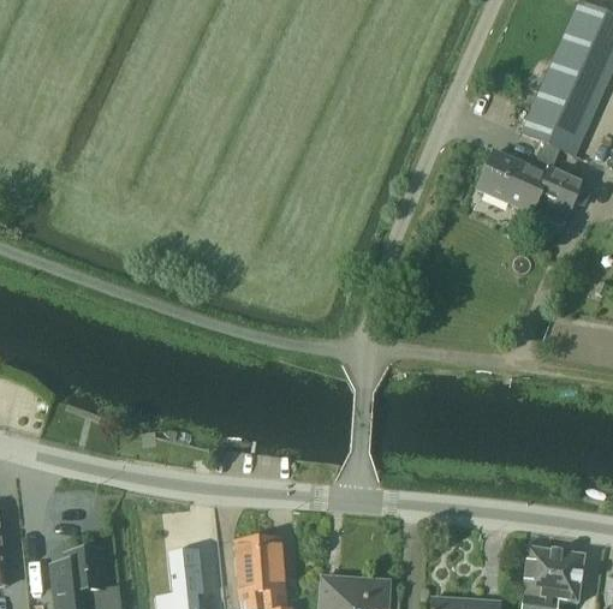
[(612,12),(585,0),(579,0),(522,130),(545,141),(561,148),(576,154),(612,70),(612,12)]
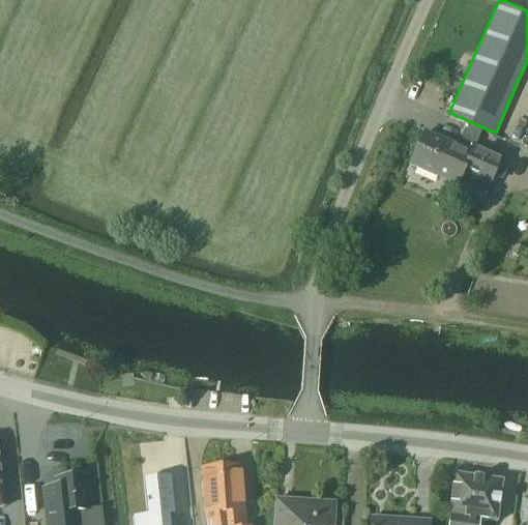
[(427,127),(411,162),(460,183),(460,182),(486,194),(490,183),(491,183),(496,172),(504,176),(510,161),(502,157),(475,145),(484,127),(469,121),(460,143),(427,127)]
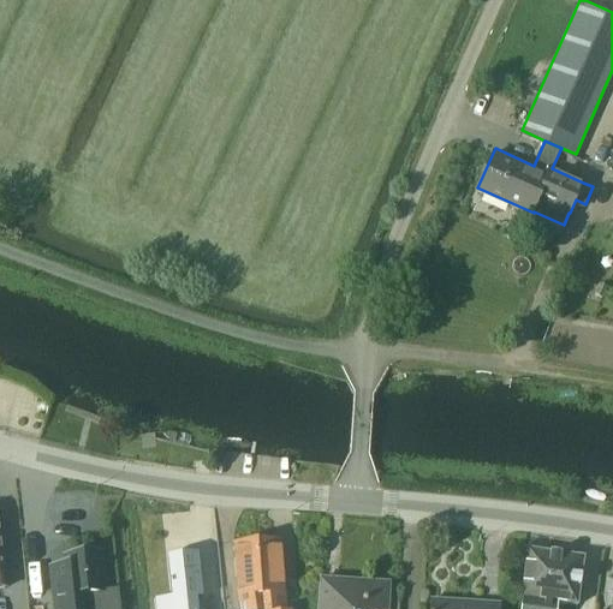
[(259,538),(263,608),(292,608),(284,608),(283,608),(283,590),(286,590),(281,537),(259,538)]
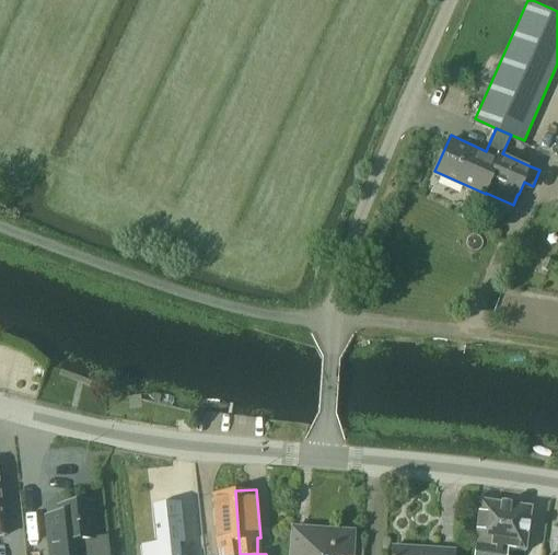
[(240,554),(235,490),(214,493),(218,541),(219,541),(220,545),(221,545),(222,554),(240,554)]
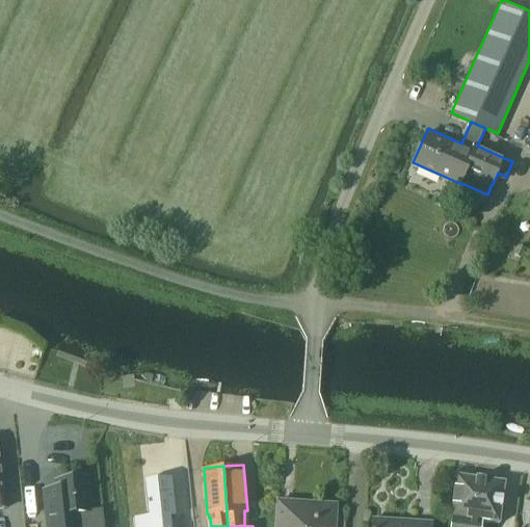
[(500,521),(506,479),(456,473),(451,515),(454,515),(452,526),(480,526),(482,519),(500,521)]
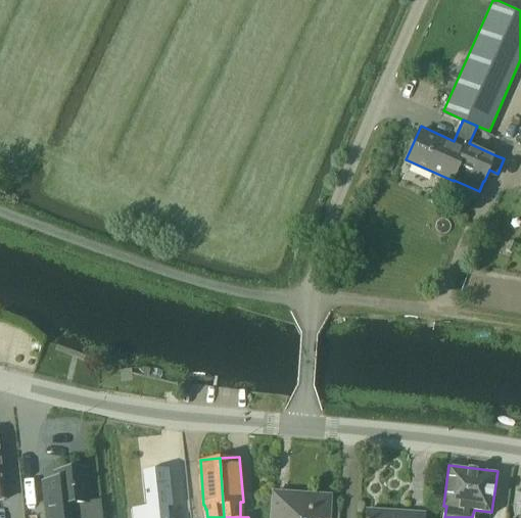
[(56,477),(44,478),(47,517),(102,517),(101,499),(91,500),(88,466),(55,469),(56,477)]
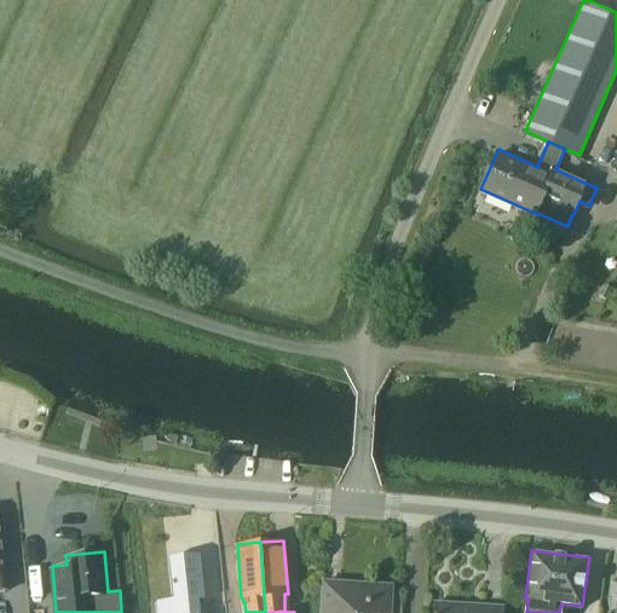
[(157,599),(159,612),(200,612),(200,599),(206,597),(201,553),(183,555),(183,560),(171,561),(174,596),(157,599)]
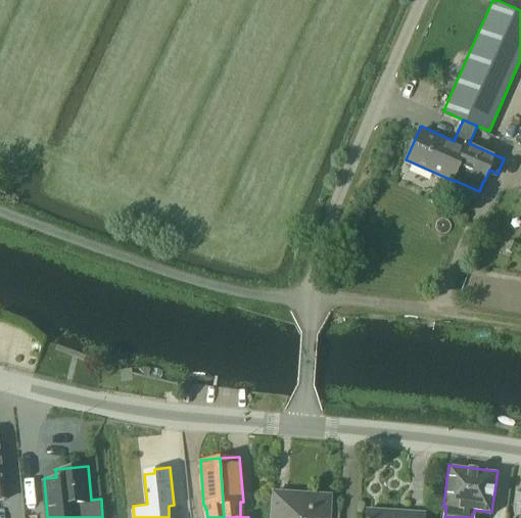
[(330,517),(332,493),(273,489),(271,517),(330,517)]
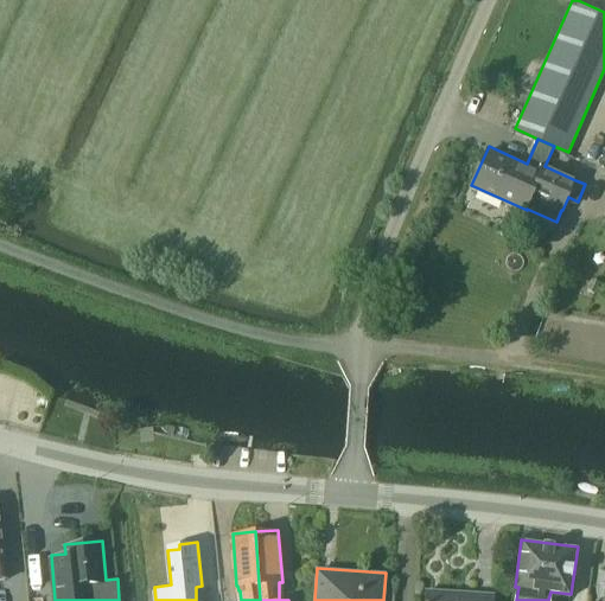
[(492,600),(494,594),(427,589),(425,600),(492,600)]
